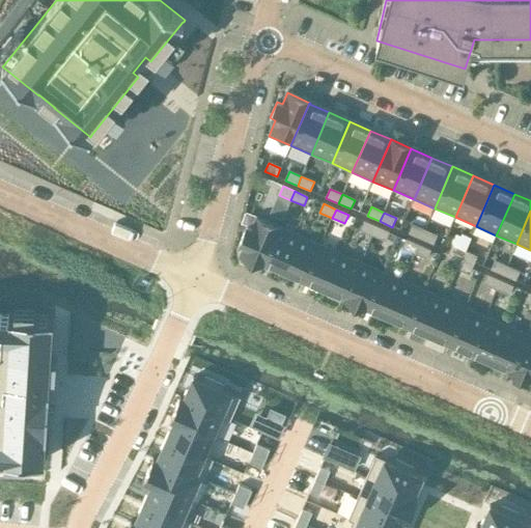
[(247,226),(240,243),(246,245),(241,256),(262,266),(278,228),(257,219),(252,229),(247,226)]
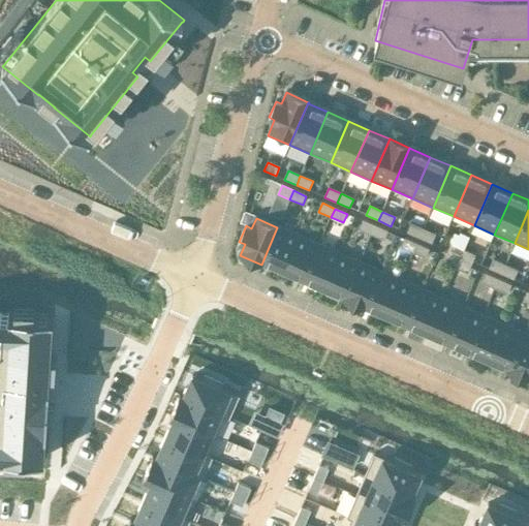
[(364,221),(360,229),(372,236),(375,226),(364,221)]
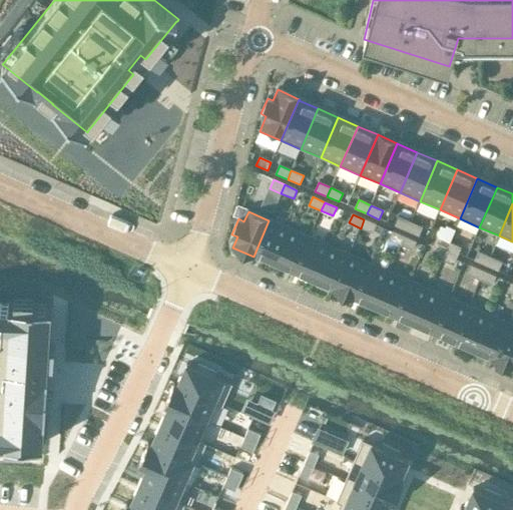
[(399,217),(395,226),(407,231),(410,222),(399,217)]
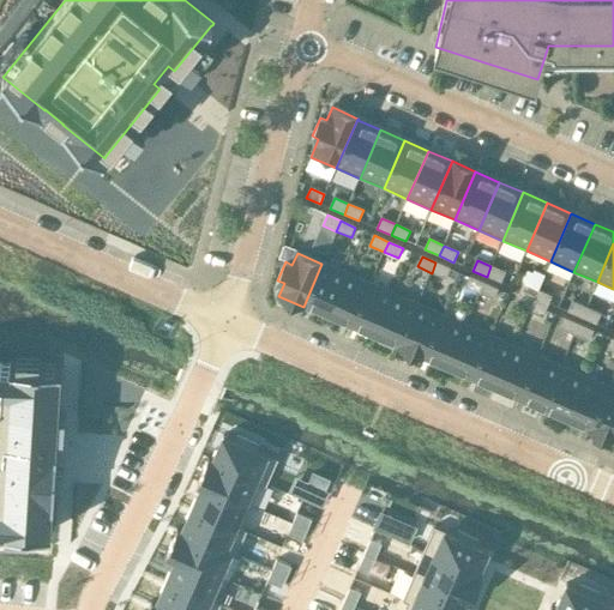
[(435,263),(432,273),(446,279),(450,269),(435,263)]
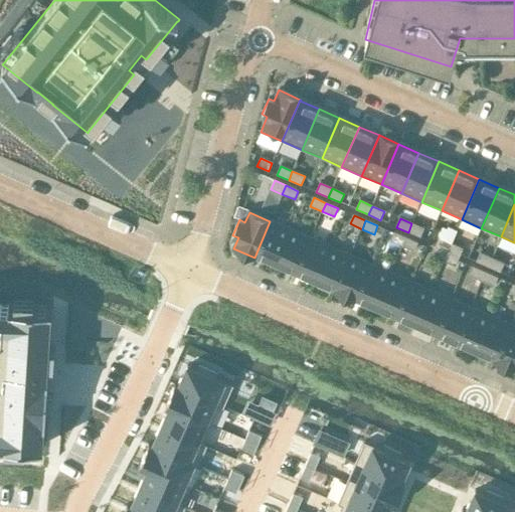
[(270,221),(254,258),(255,259),(255,257),(275,266),(290,230),(270,221)]
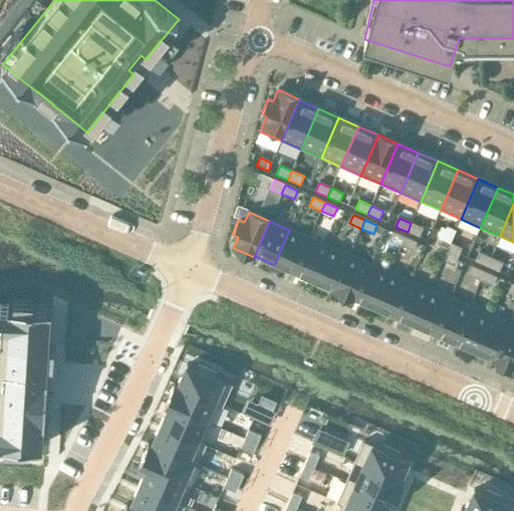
[(411,223),(408,232),(420,237),(424,228),(411,223)]
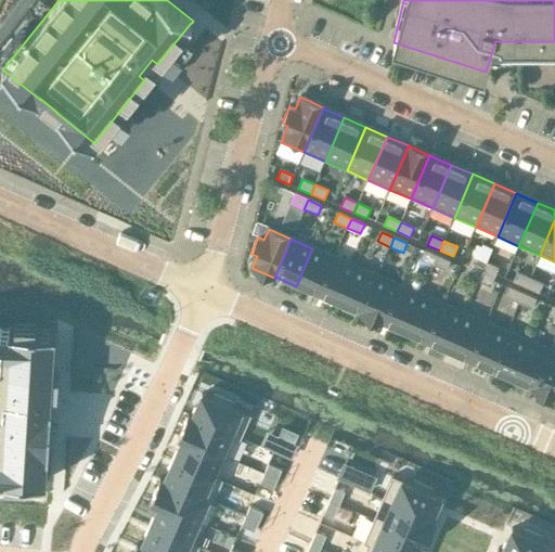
[(312,248),(296,286),(318,295),(334,257),(312,248)]
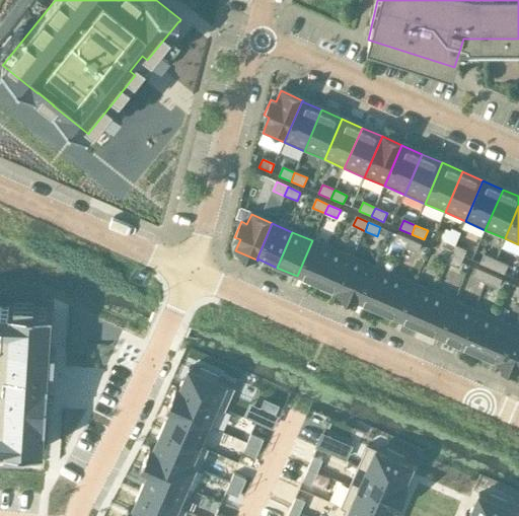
[(404,248),(409,239),(397,234),(393,243),(404,248)]
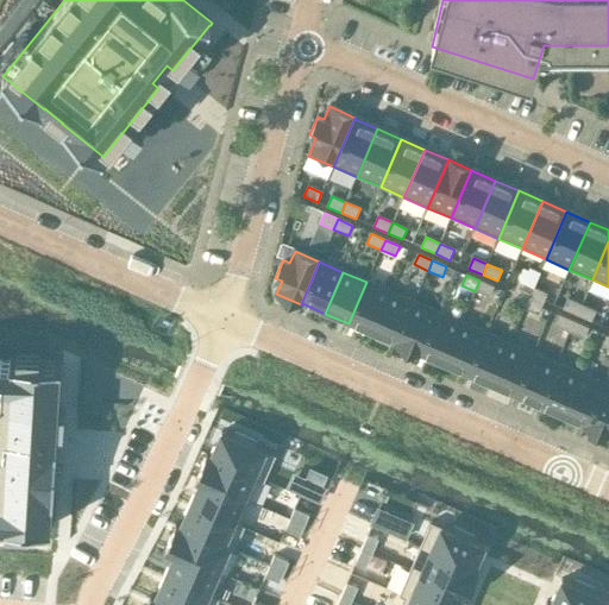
[(489,297),(494,288),(479,281),(475,291),(489,297)]
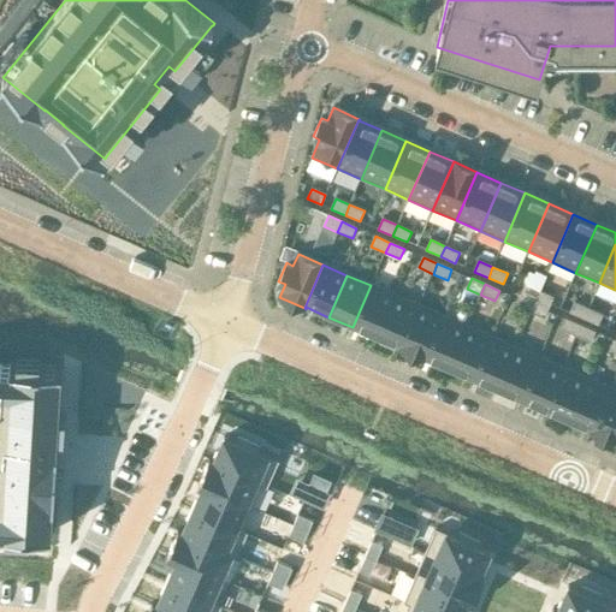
[(371,285),(353,327),(377,338),(395,296),(371,285)]
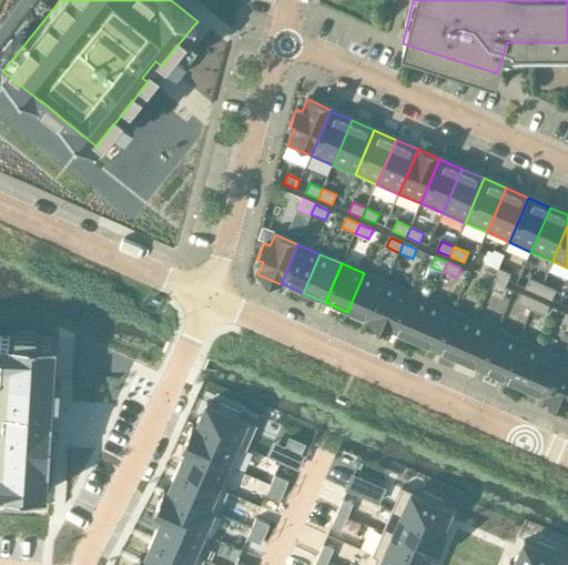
[(482,270),(480,273),(493,279),(497,269),(485,263),(482,270)]
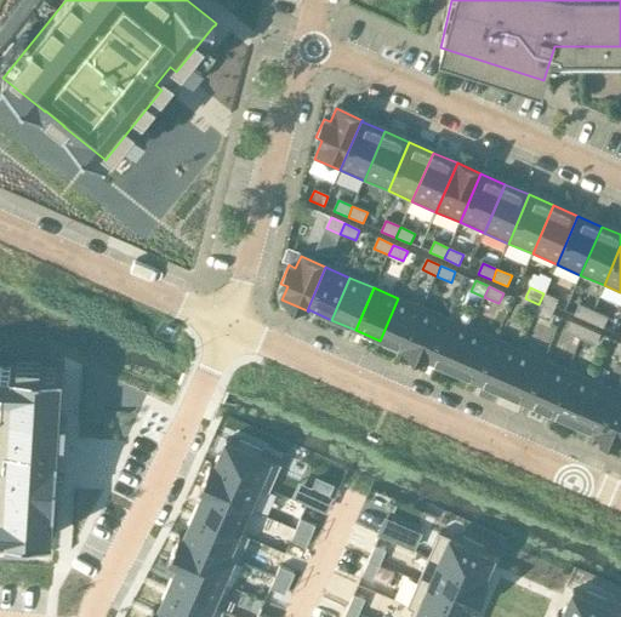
[(543,293),(539,304),(553,310),(556,307),(558,300),(543,293)]
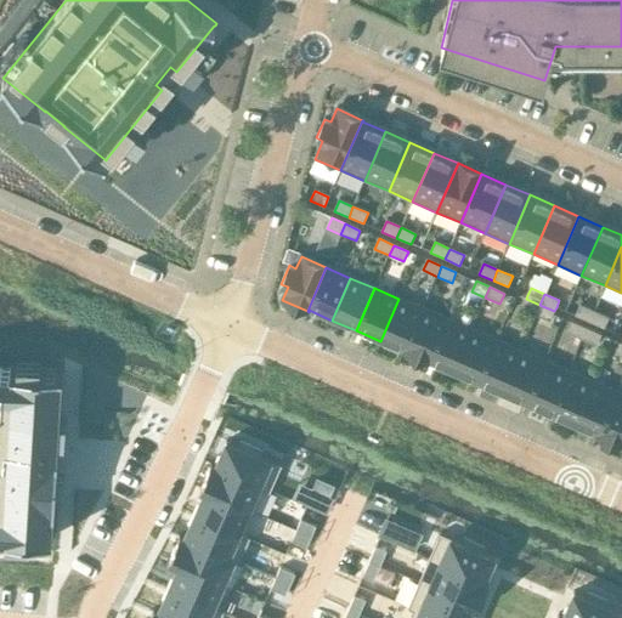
[(399,299),(380,341),(403,352),(423,310),(399,299)]
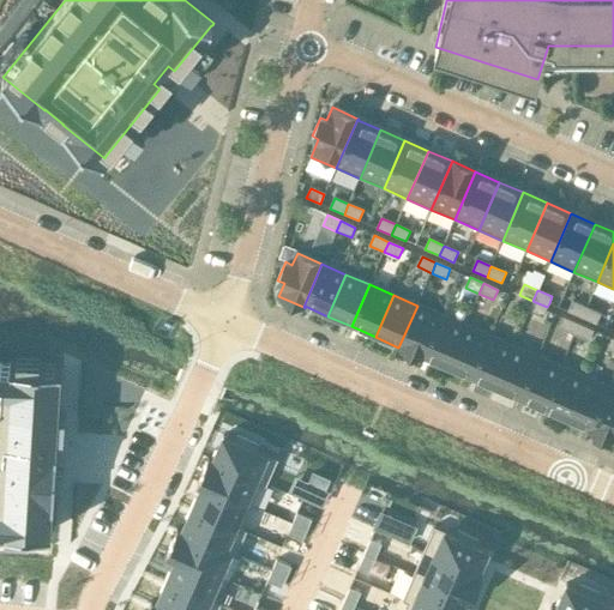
[(517,299),(515,306),(528,312),(533,301),(519,295),(517,299)]
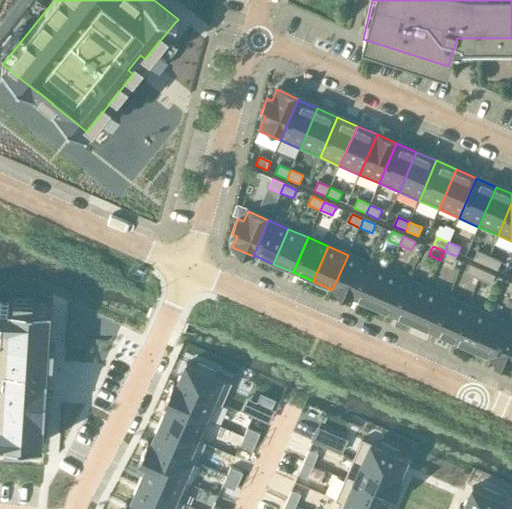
[(444,251),(440,260),(453,265),(455,259),(456,256),(444,251)]
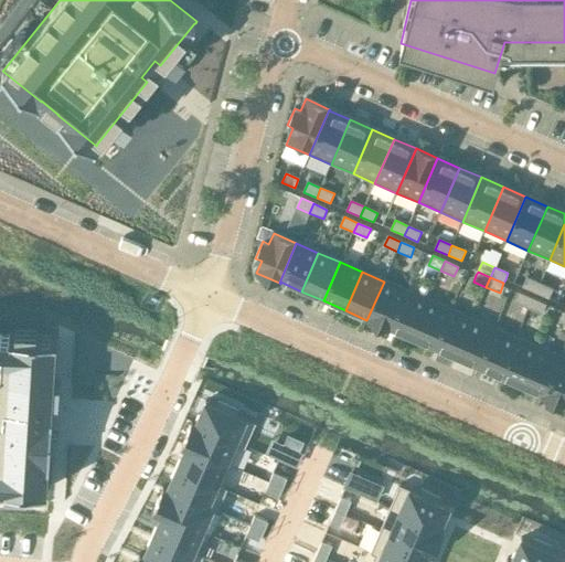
[(526,278),(522,287),(535,293),(540,284),(526,278)]
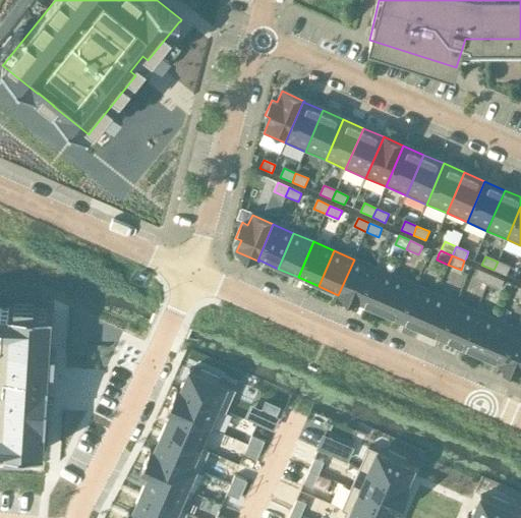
[(354,260),(338,295),(358,303),(373,268),(354,260)]
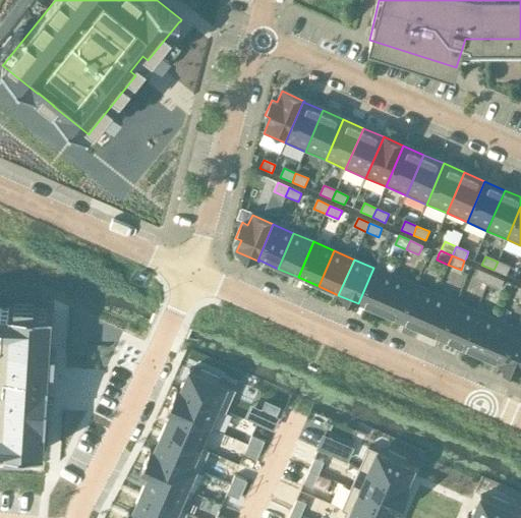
[(498,262),(494,270),(506,276),(510,267),(498,262)]
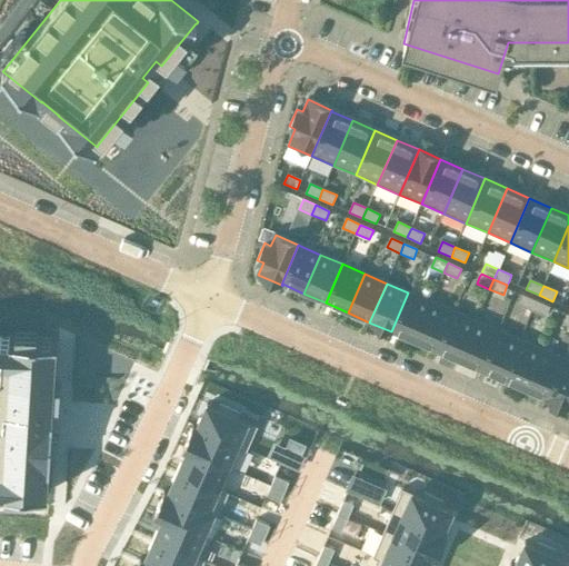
[(408,293),(391,331),(413,341),(431,303),(408,293)]
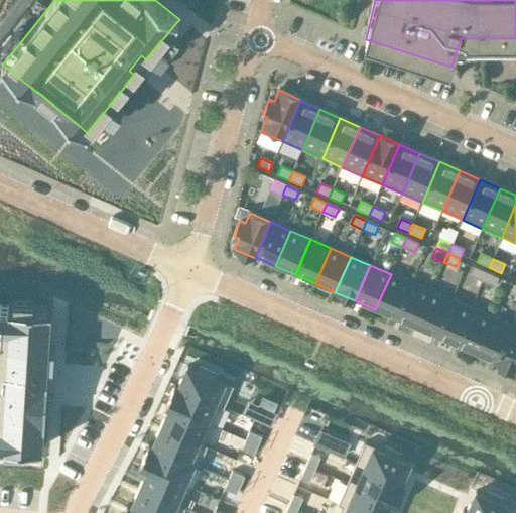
[(475,268),(471,277),(483,282),(487,273),(475,268)]
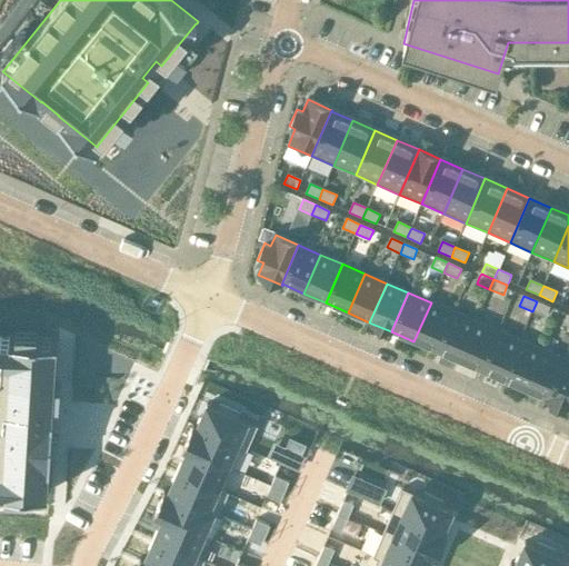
[(537,301),(532,311),(546,317),(550,307),(537,301)]
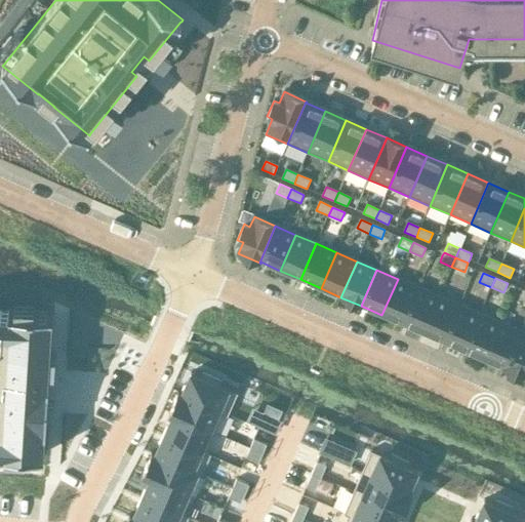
[(398,279),(381,315),(402,324),(418,288),(398,279)]
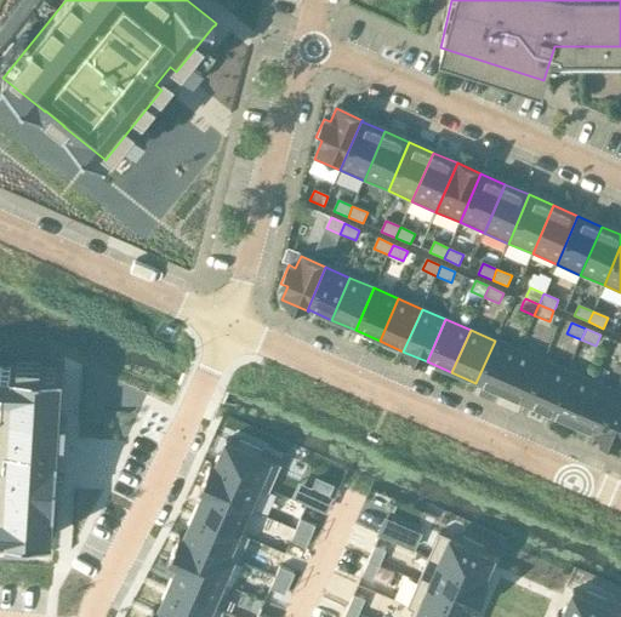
[(495,341),(476,383),(500,393),(518,352),(495,341)]
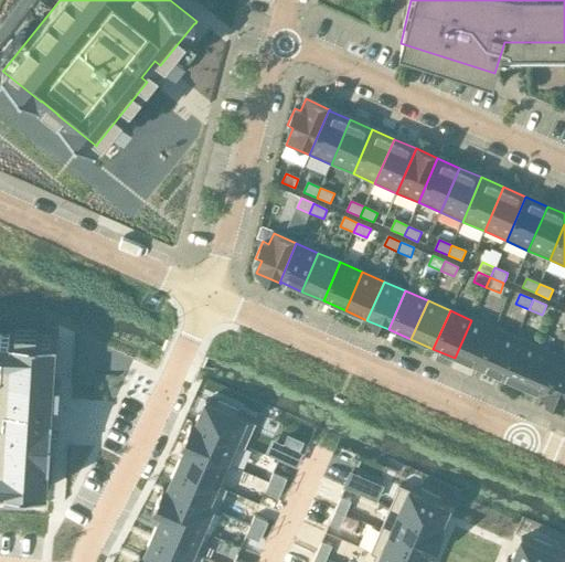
[(471,320),(455,358),(477,368),(493,329),(471,320)]
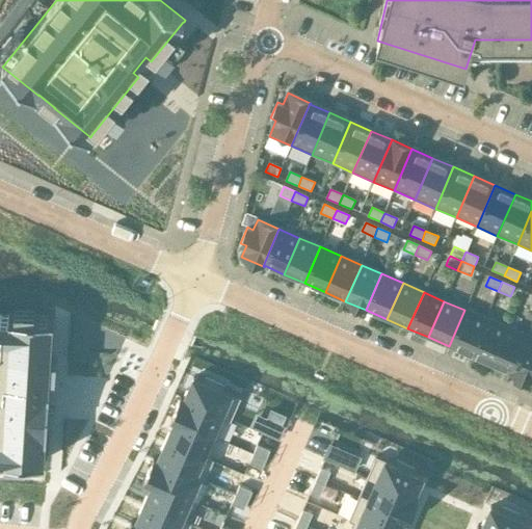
[(464,310),(449,346),(470,355),(485,319),(464,310)]
